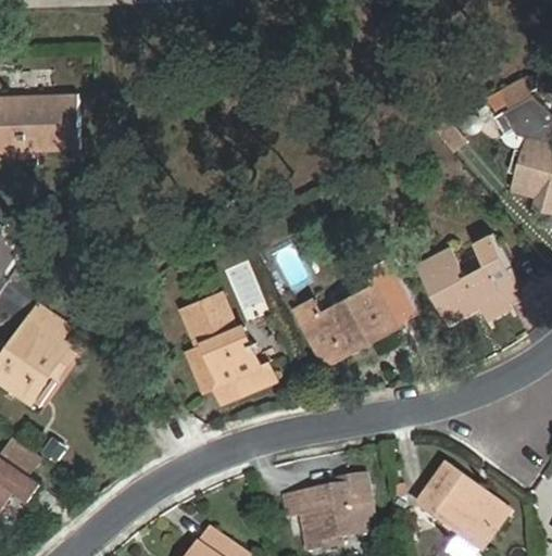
[(502,123),(535,110),(521,99),(490,111),(500,137),(513,139),(513,133),(504,131),(502,123)]
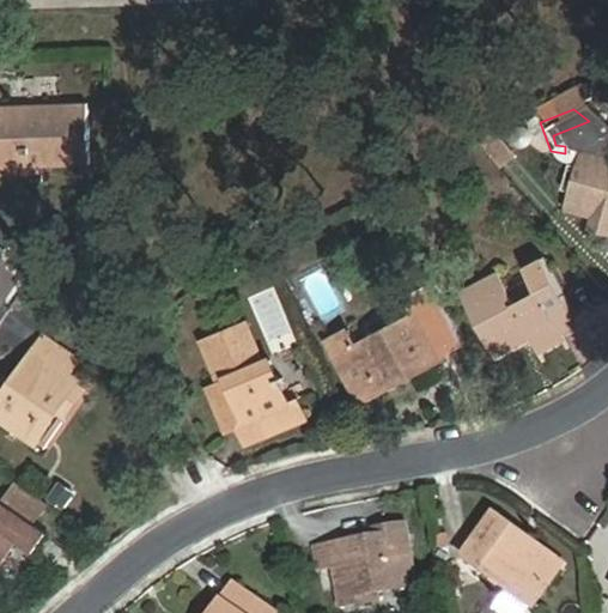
[(40,159),(40,169),(89,167),(86,113),(0,115),(0,170),(22,169),(22,159),(40,159)]
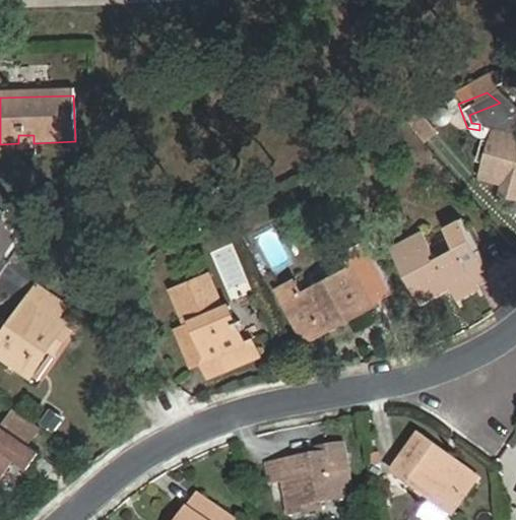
[(515,187),(515,114),(500,103),(469,115),(471,123),(479,124),(479,130),(477,142),(467,140),(463,164),(473,166),(471,180),(493,183),(491,194),(511,196),(513,187),(515,187)]
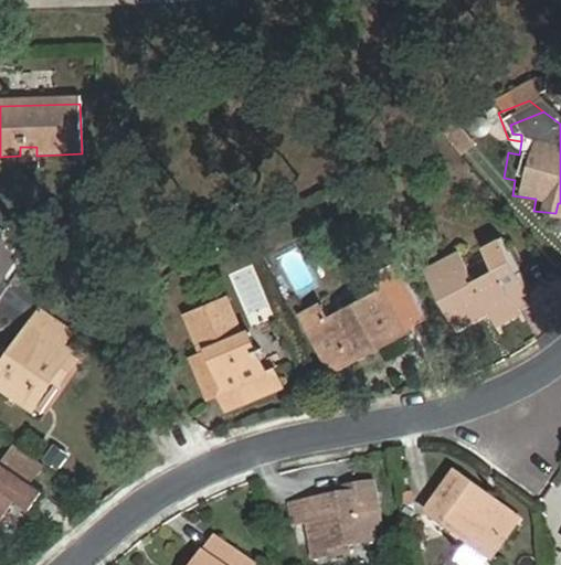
[(451,119),(436,132),(456,156),(470,142),(451,119)]
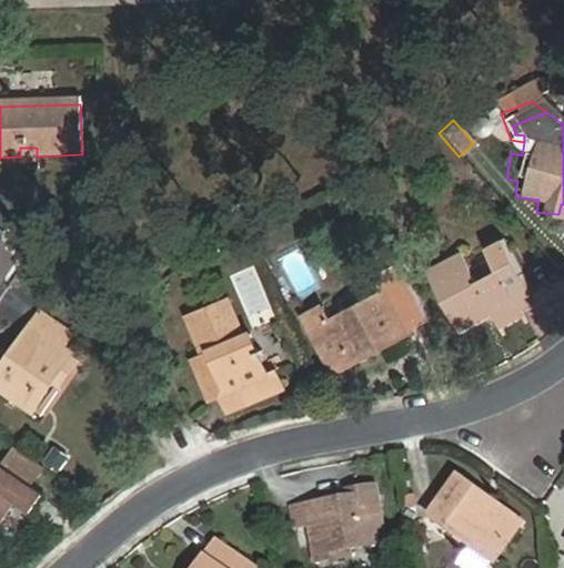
[(0,168),(37,165),(37,156),(37,148),(20,148),(20,156),(0,158),(0,168)]
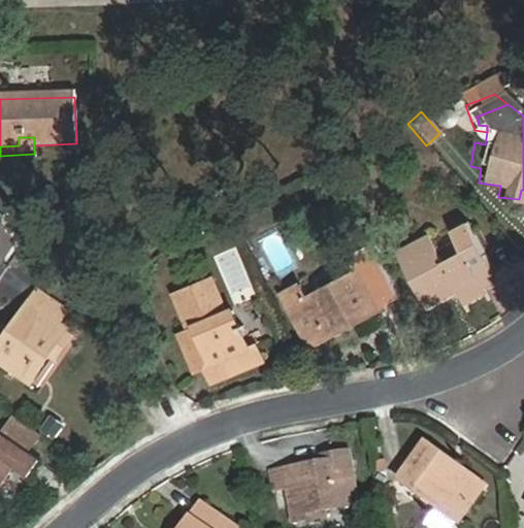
[(449,285),(453,290),(459,302),(486,288),(483,283),(494,277),(466,225),(449,233),(458,252),(438,261),(424,235),(392,253),(420,305),(437,295),(435,292),(449,285)]
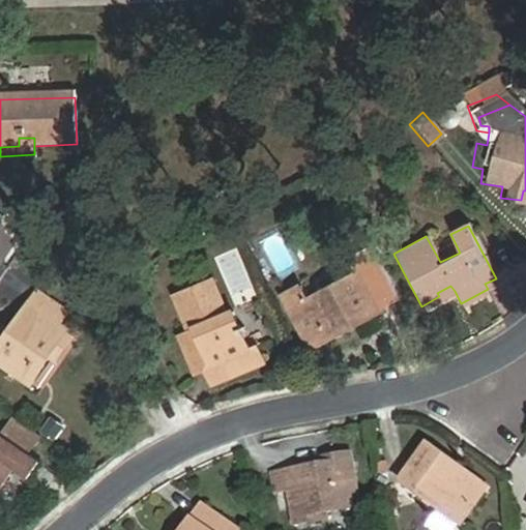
[(358,311),(361,316),(378,306),(358,268),(303,296),(296,284),(278,293),(305,346),(341,327),(338,323),(358,311)]
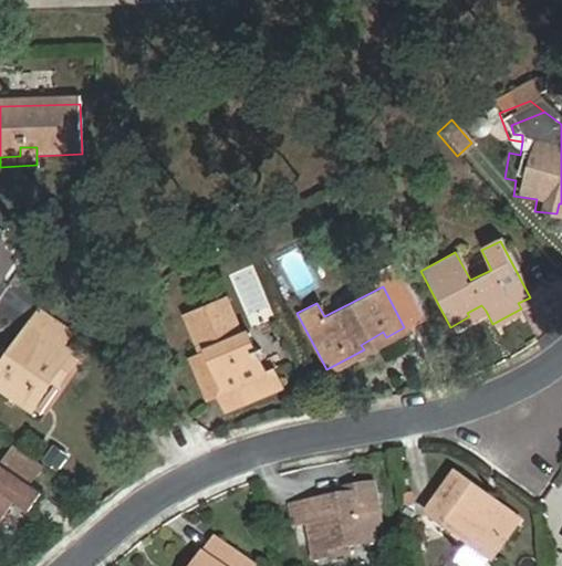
[(253,347),(245,331),(240,333),(225,296),(184,315),(200,352),(190,356),(207,395),(218,389),(226,407),(279,384),(271,366),(262,369),(256,354),(262,350),(259,345),(253,347)]
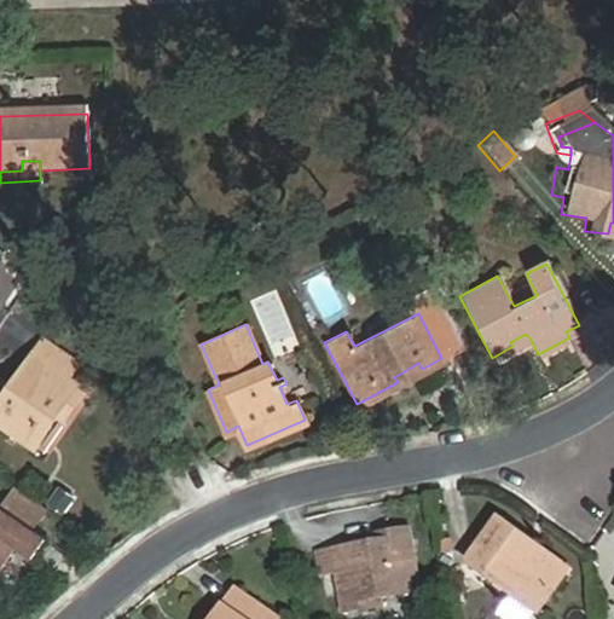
[(514,348),(531,340),(526,334),(510,342),(513,346),(514,348)]
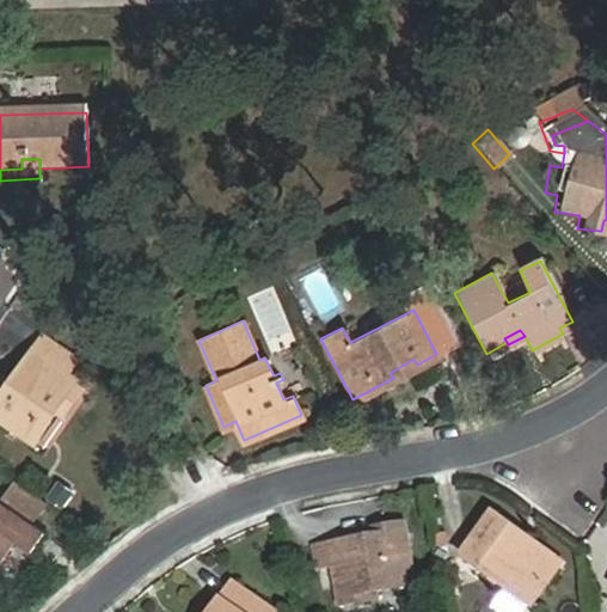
[(44,342),(36,353),(69,377),(78,366),(44,342)]
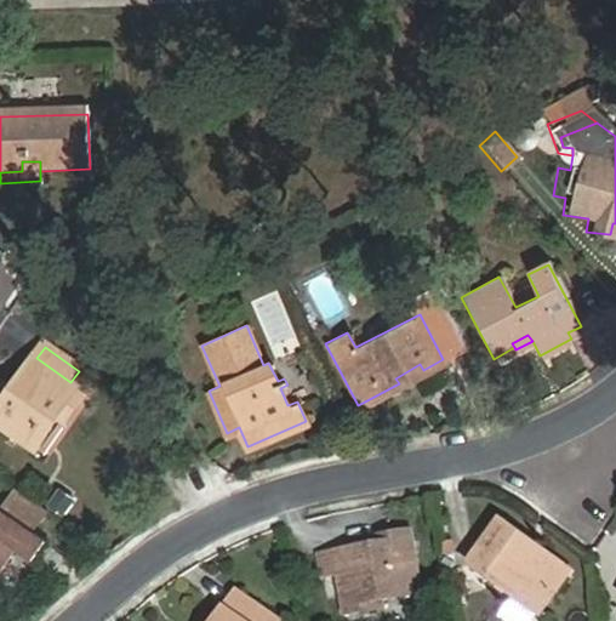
[(4,405),(0,403),(0,431),(36,455),(60,422),(68,411),(74,416),(89,394),(70,382),(36,358),(13,392),(4,405)]
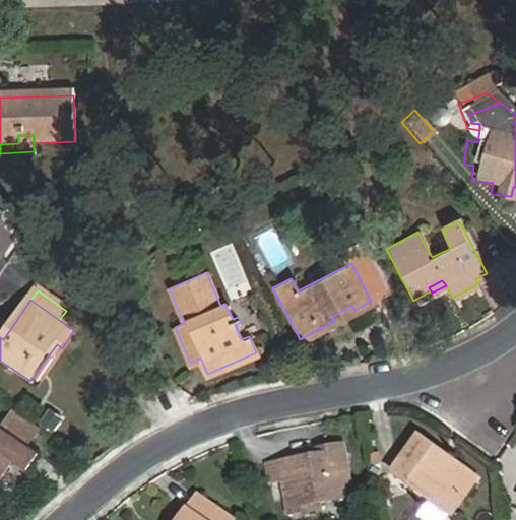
[(334,321),(355,310),(351,305),(331,317),(334,321)]
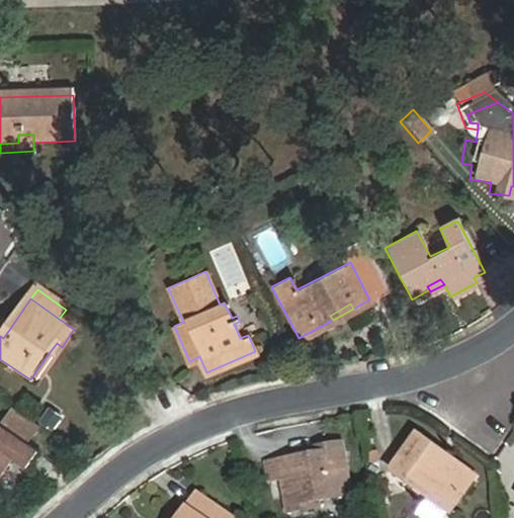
[(5,324),(0,332),(0,336),(3,338),(11,327),(5,324)]
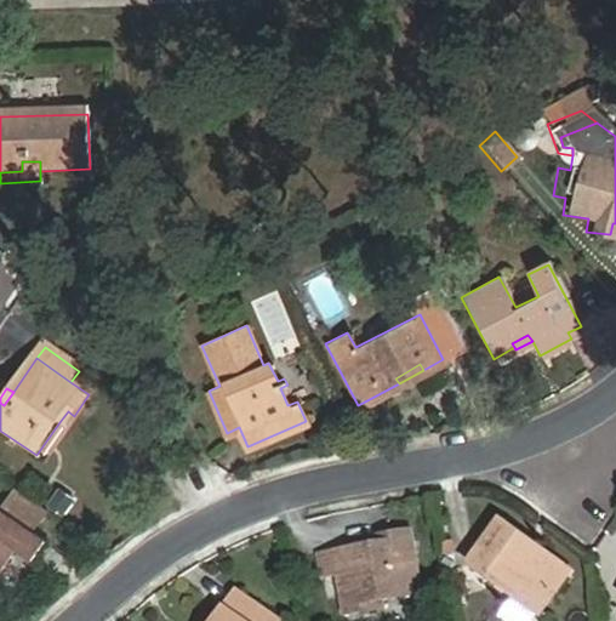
[(68,411),(60,422),(67,427),(74,416),(68,411)]
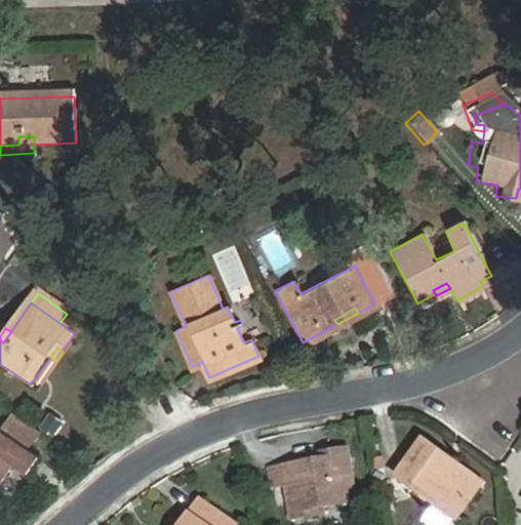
[(45,412),(36,429),(52,437),(61,419),(45,412)]
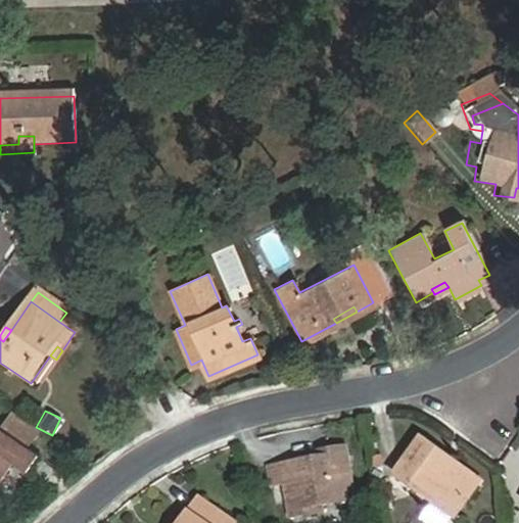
[(8,416),(3,425),(30,439),(35,429),(8,416)]
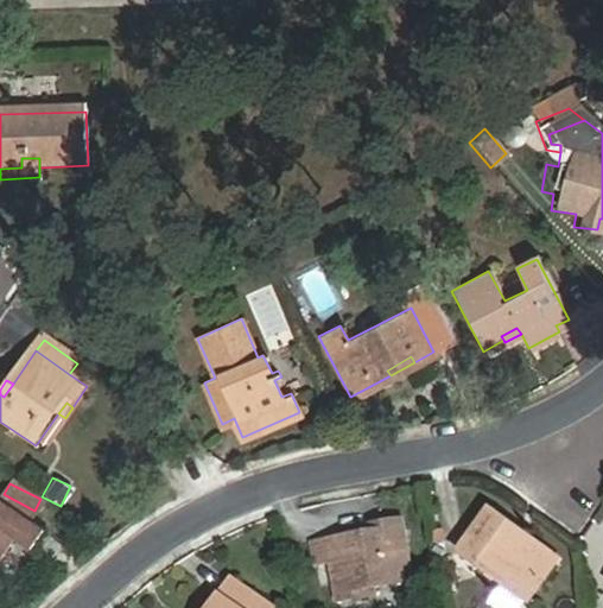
[(0,570),(16,549),(33,561),(48,538),(0,505),(0,570)]
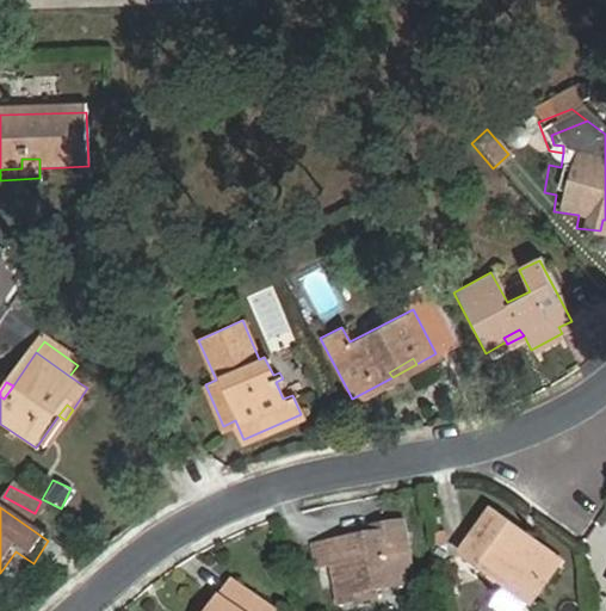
[(453,553),(521,602),(549,565),(504,531),(507,528),(484,511),(453,553)]
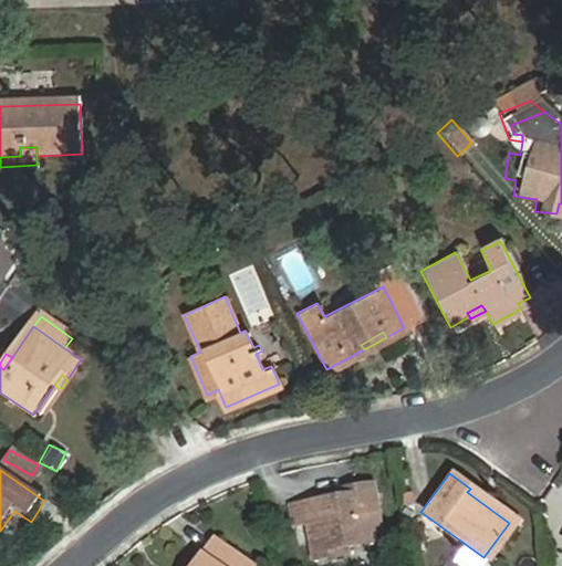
[(326,542),(339,540),(375,534),(367,485),(346,490),(347,496),(335,499),(298,505),(301,524),(308,555),(328,552),(326,542)]
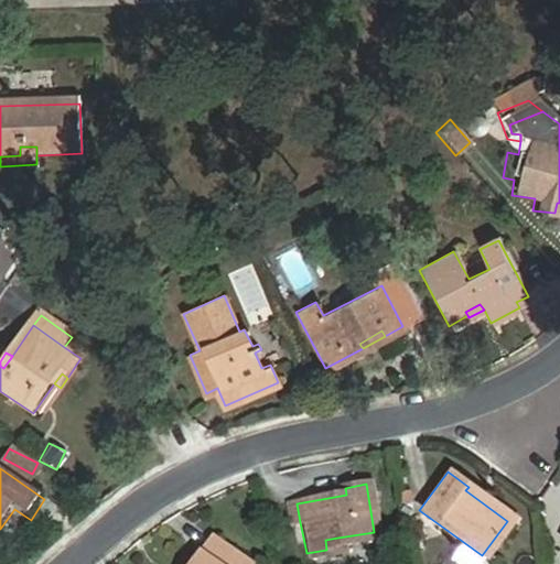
[(287,524),(300,522),(297,503),(283,506),(287,524)]
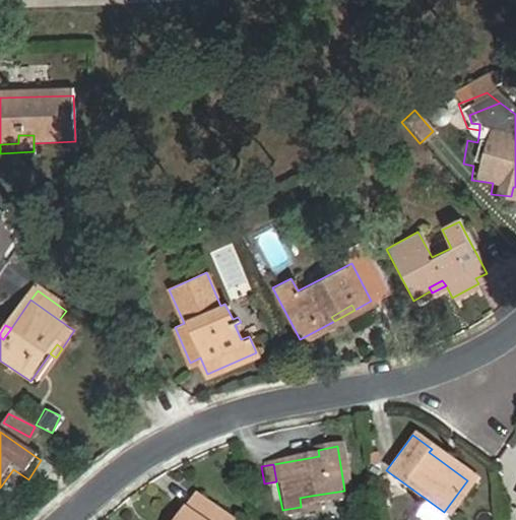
[(382,477),(370,479),(373,496),(384,494),(382,477)]
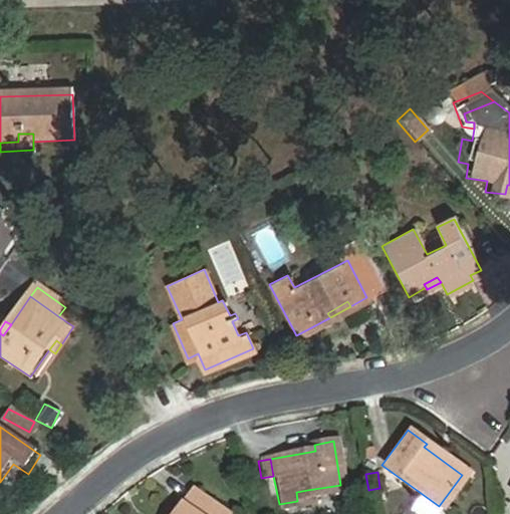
[(308,498),(307,490),(296,492),(297,501),(308,498)]
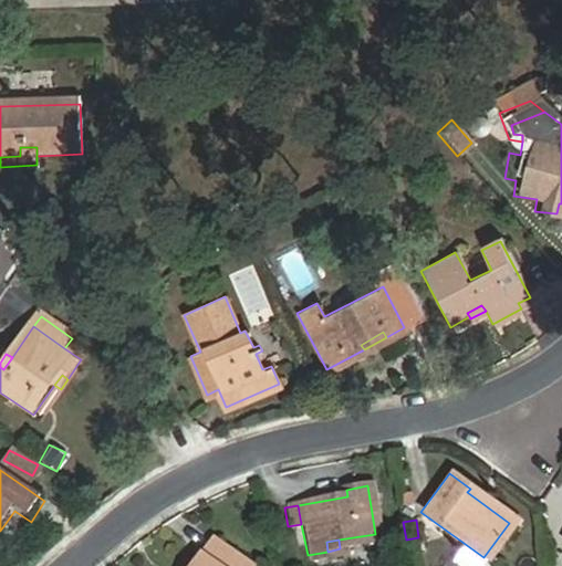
[(246,565),(214,543),(197,565),(246,565)]
